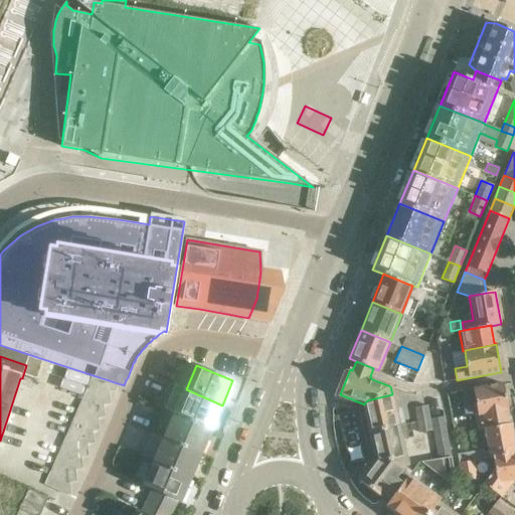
[(91,377),(78,404),(102,402),(109,401),(107,386),(114,389),(116,384),(95,378),(91,377)]
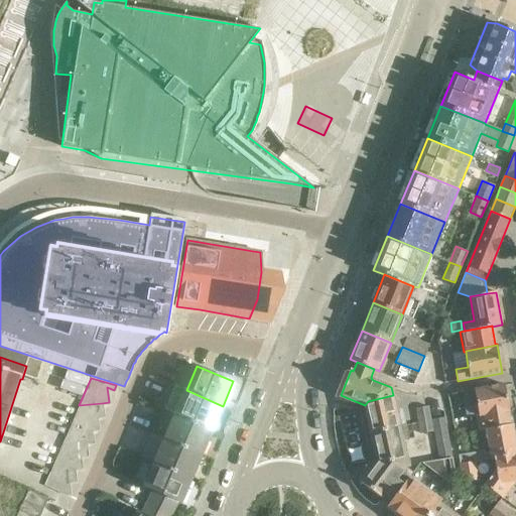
[(480,432),(487,431),(486,430),(512,425),(512,424),(510,424),(508,411),(509,410),(504,385),(463,393),(467,418),(477,416),(480,432)]
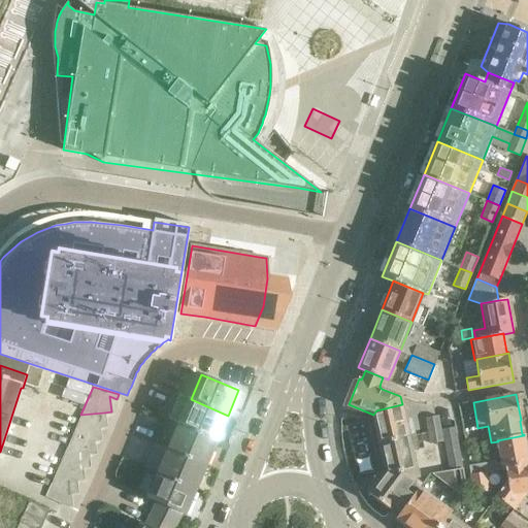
[(228,416),(191,399),(179,424),(217,440),(228,416)]
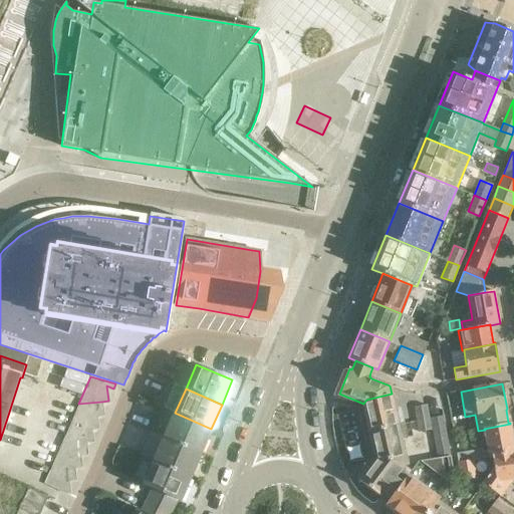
[(366,400),(363,404),(375,458),(359,479),(380,496),(383,493),(391,499),(408,477),(412,470),(405,465),(405,464),(408,464),(402,439),(406,438),(400,408),(395,409),(392,394),(366,400)]
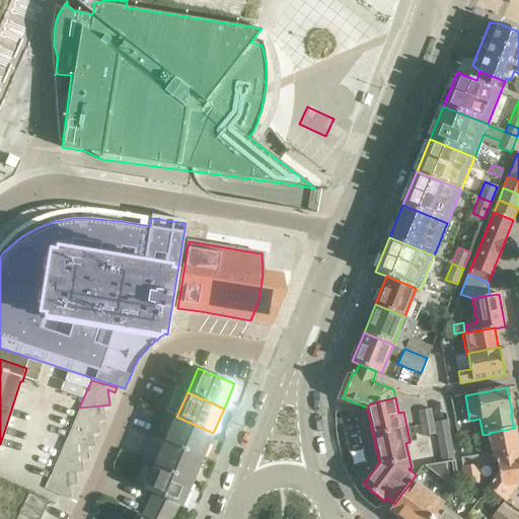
[(103,418),(102,405),(79,408),(73,421),(96,419),(103,418)]
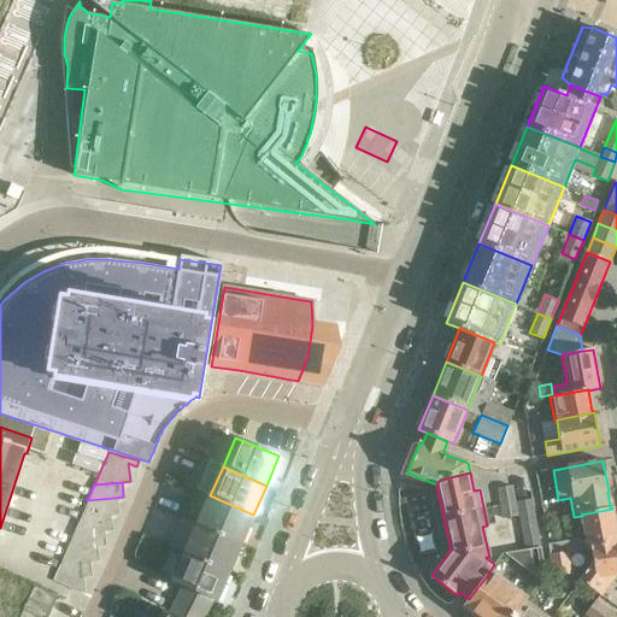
[(518,517),(516,501),(512,486),(497,488),(503,518),(518,517)]
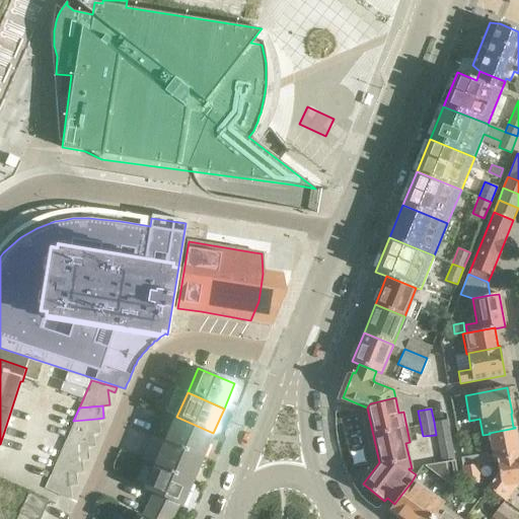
[(213,433),(176,417),(166,441),(203,457),(213,433)]
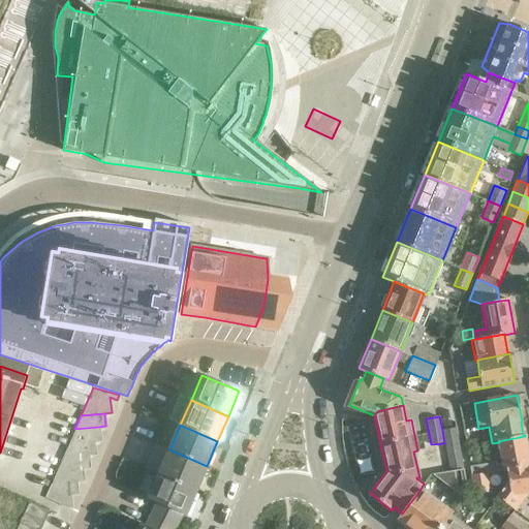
[(100,439),(98,427),(74,429),(68,445),(93,440),(100,439)]
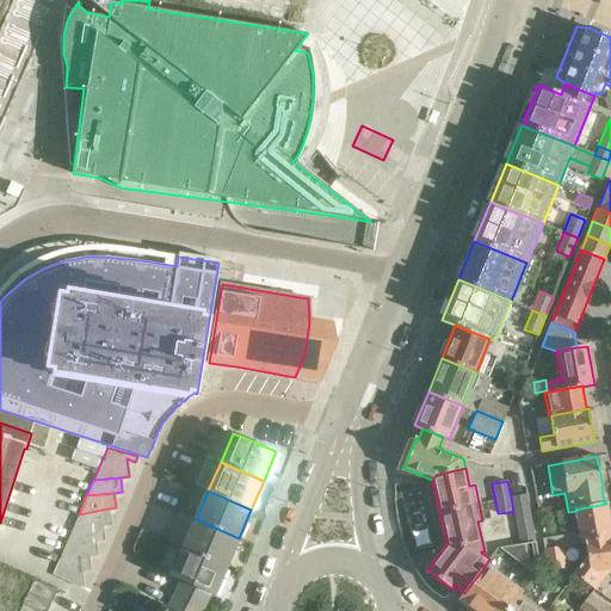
[(511,497),(513,512),(519,544),(535,541),(526,494),(511,497)]
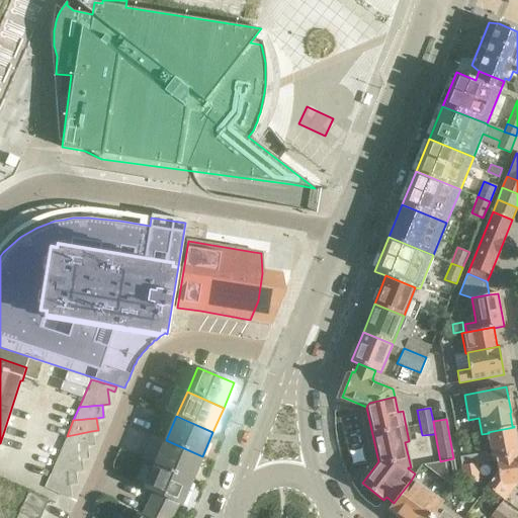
[(488,432),(489,433),(493,454),(485,455),(485,453),(476,455),(478,463),(496,460),(517,454),(517,449),(514,427),(488,432)]
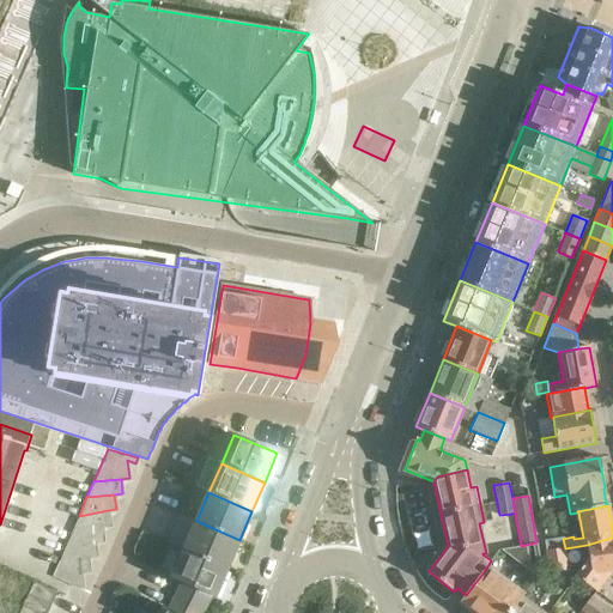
[(108,510),(79,516),(73,530),(101,526),(110,525),(108,510)]
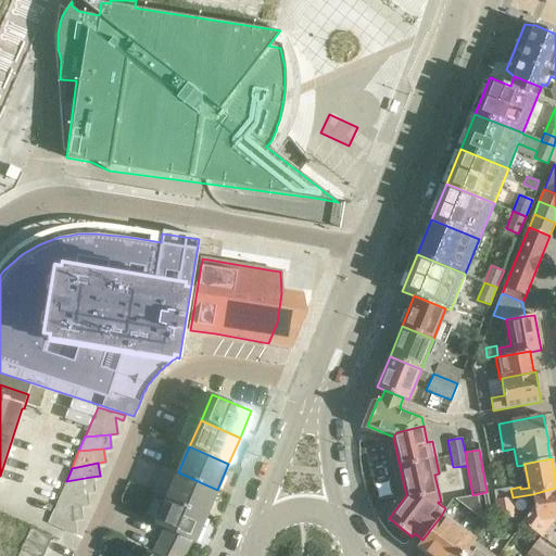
[(166,493),(174,468),(162,465),(153,490),(166,493)]
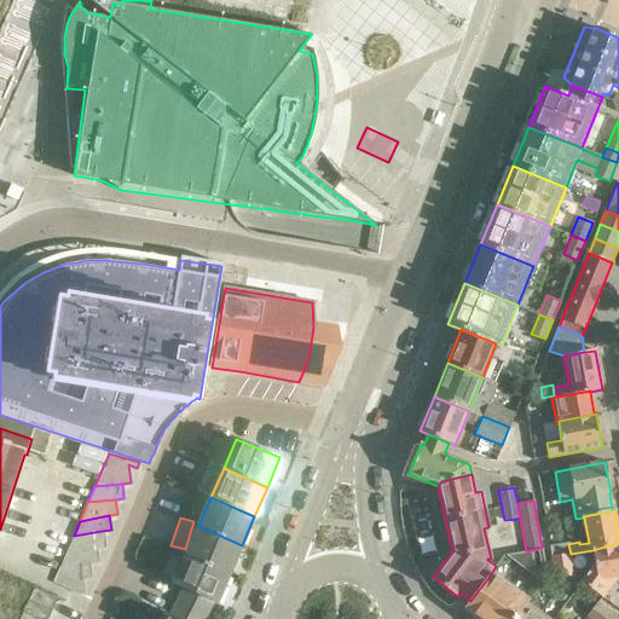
[(198,526),(186,555),(230,573),(242,545),(198,526)]
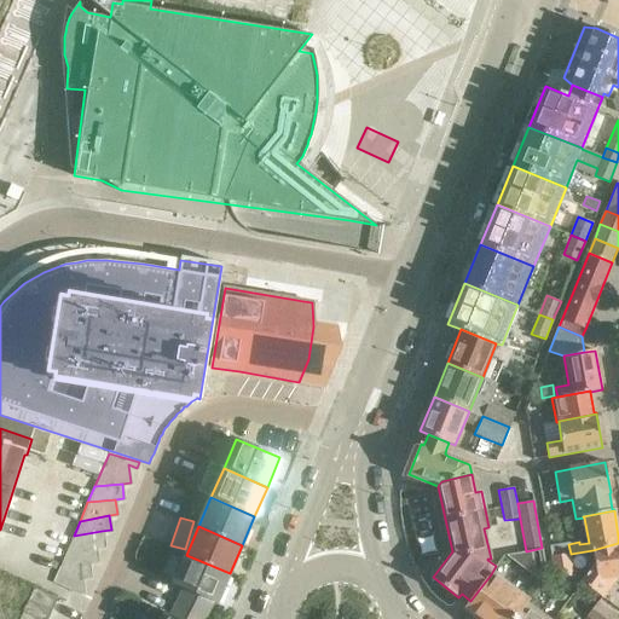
[(102,531),(74,536),(67,551),(96,547),(104,545),(102,531)]
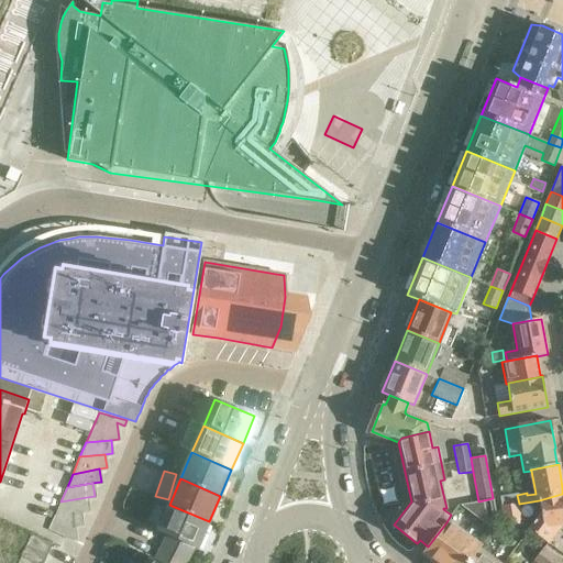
[(499,497),(501,508),(517,505),(515,494),(499,497)]
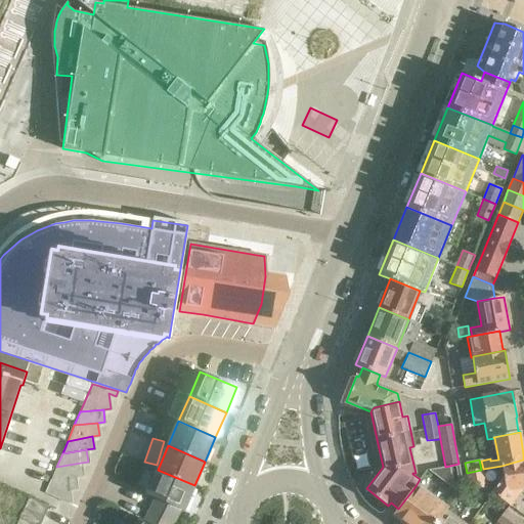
[(523,460),(501,466),(505,478),(493,492),(511,506),(523,488),(523,487),(523,460)]
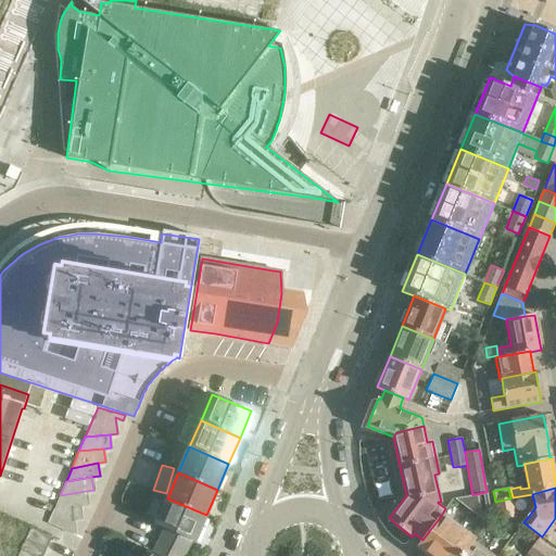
[(86,491),(60,495),(53,509),(79,505),(88,503),(86,491)]
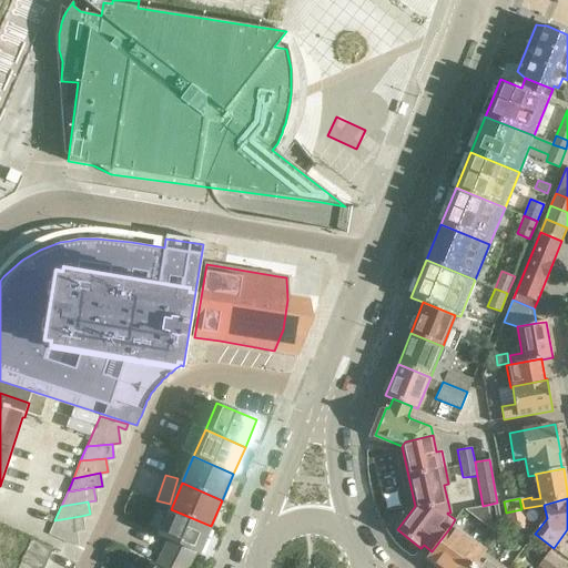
[(494,505),(464,509),(495,534),(498,529),(494,505)]
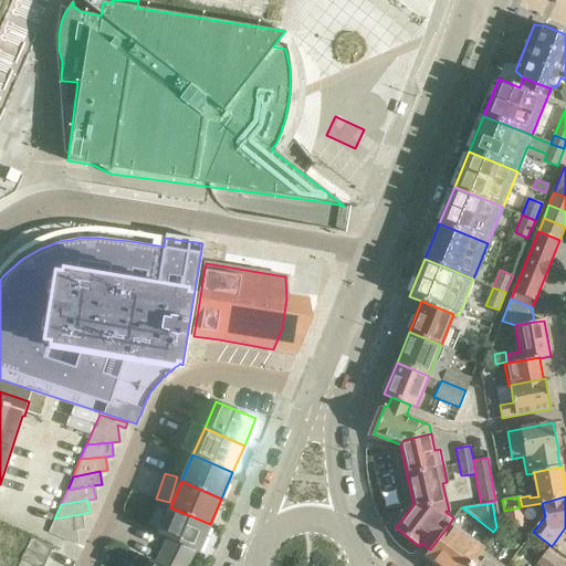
[(524,524),(522,506),(520,507),(504,511),(505,517),(515,523),(524,524)]
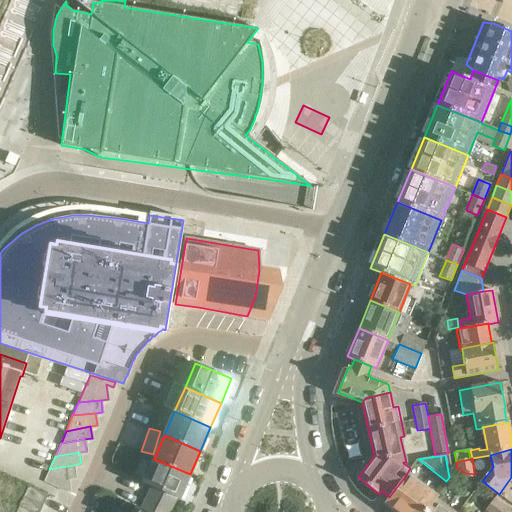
[(146,498),(170,510),(176,497),(179,499),(190,474),(154,459),(143,483),(151,487),(146,498)]
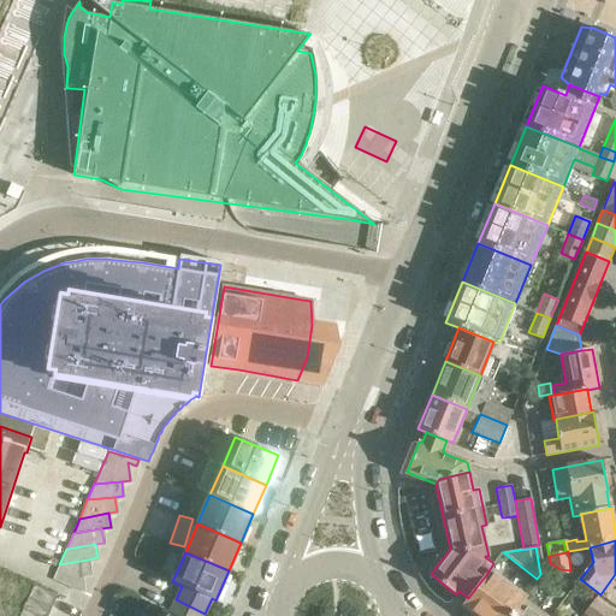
[(88,560),(59,564),(54,576),(82,574),(90,573),(88,560)]
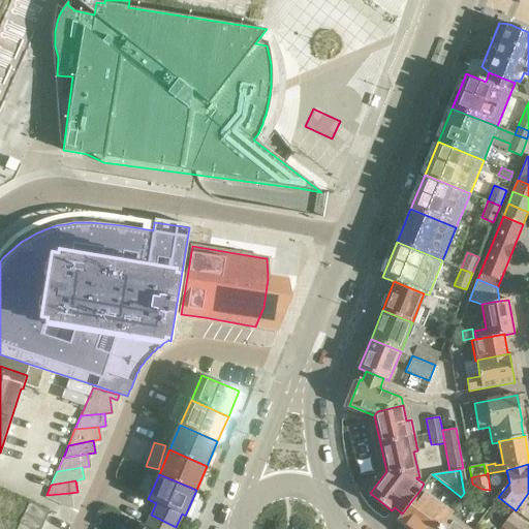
[(419,491),(402,514),(397,520),(408,528),(440,528),(449,518),(452,515),(419,491)]
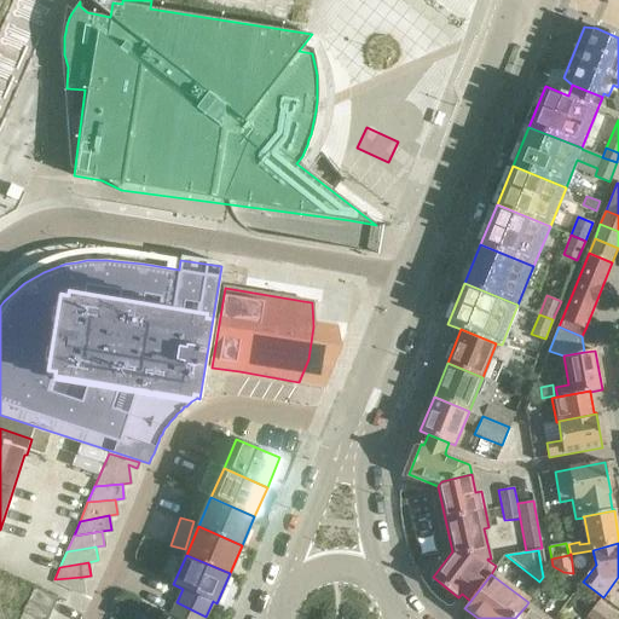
[(82,577),(55,579),(53,582),(77,593),(85,591),(82,577)]
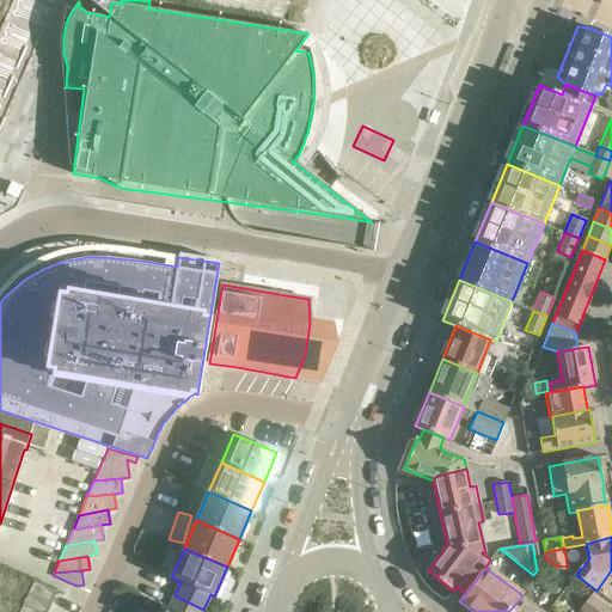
[(35,581),(29,592),(51,603),(57,591),(35,581)]
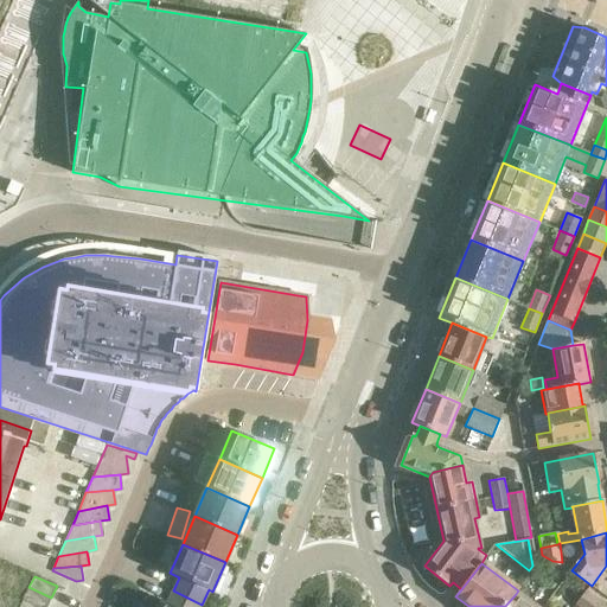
[(46,606),(51,598),(29,587),(24,598),(43,606),(46,606)]
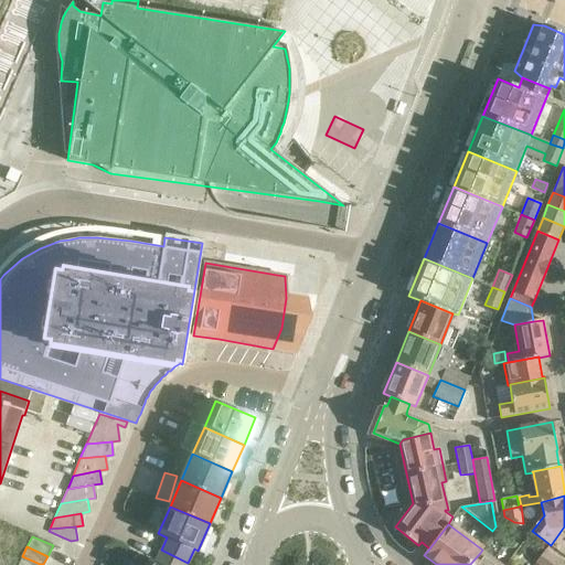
[(185,564),(188,563),(161,550),(156,562),(151,560),(139,554),(132,564),(185,564)]
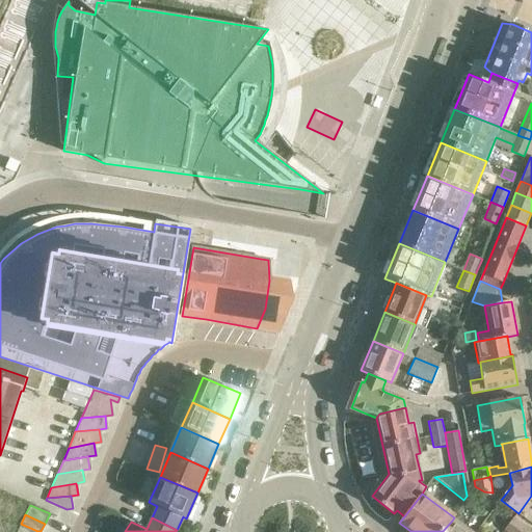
[(506,531),(531,531),(514,519),(505,531),(506,531)]
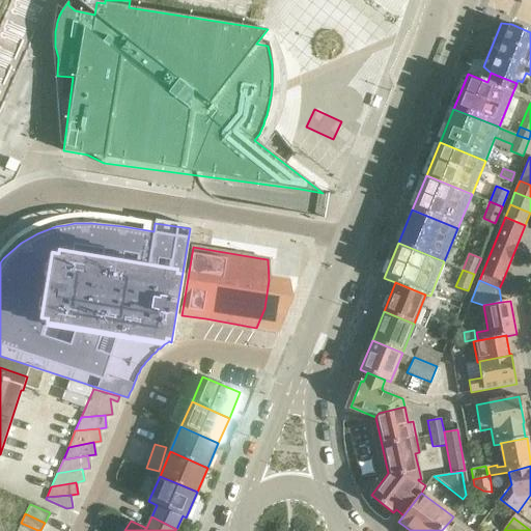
[(464,530),(465,530),(451,520),(442,530),(464,530)]
